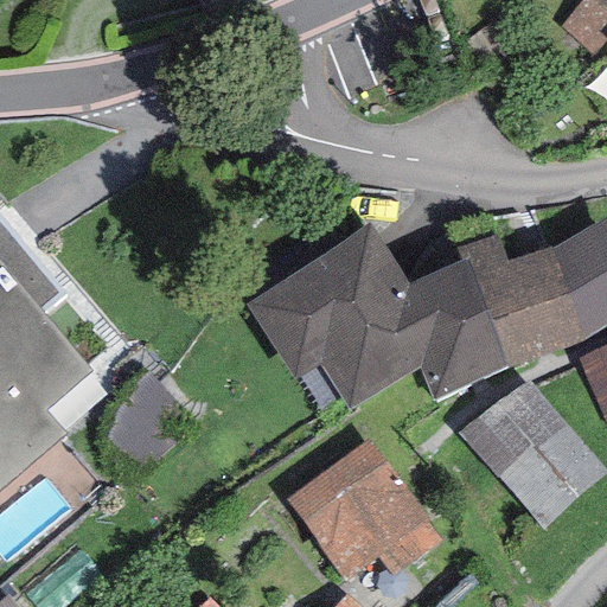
[(592,57),(606,39),(606,7),(598,0),(582,0),(558,26),(592,57)]
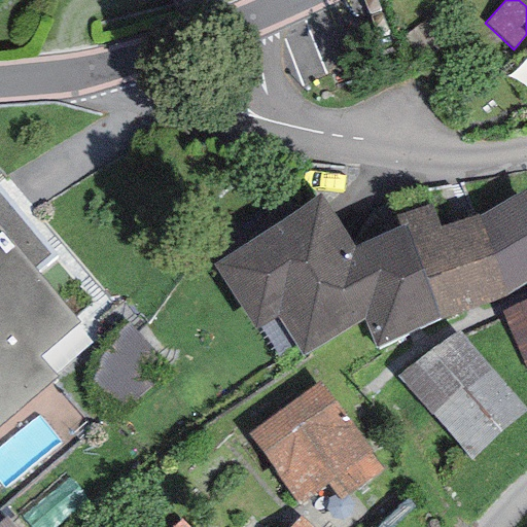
[(59,255),(0,186),(0,230),(37,274),(59,255)]
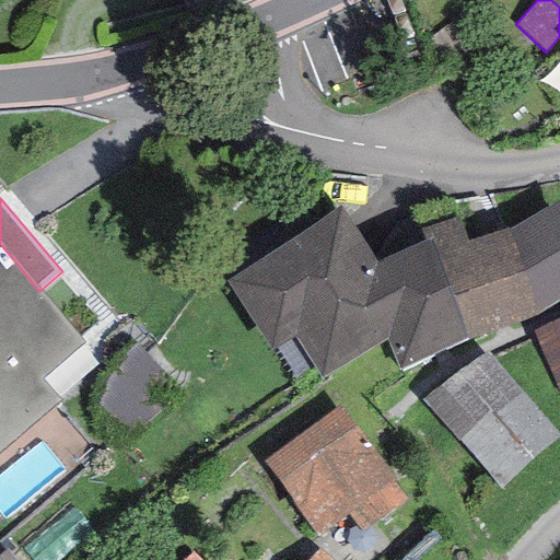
[(559,300),(559,203),(558,199),(508,229),(540,314),(559,300)]
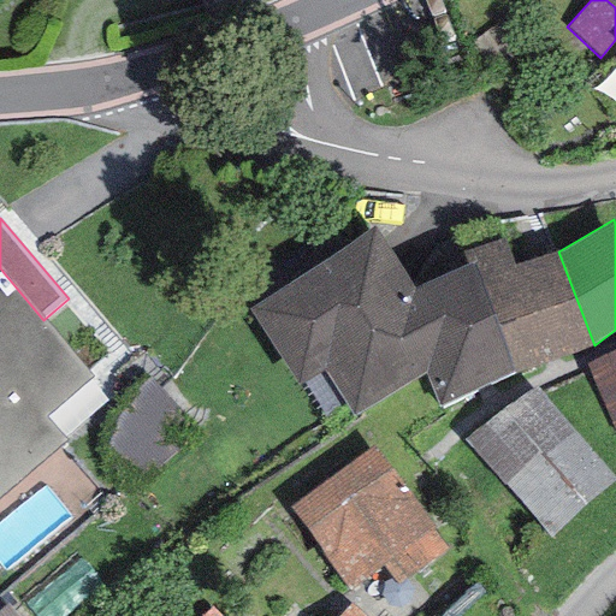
[(374,226),(248,311),(300,388),(323,369),(353,418),(425,374),(439,409),(513,373),(475,261),(468,265),(414,290),(374,226)]
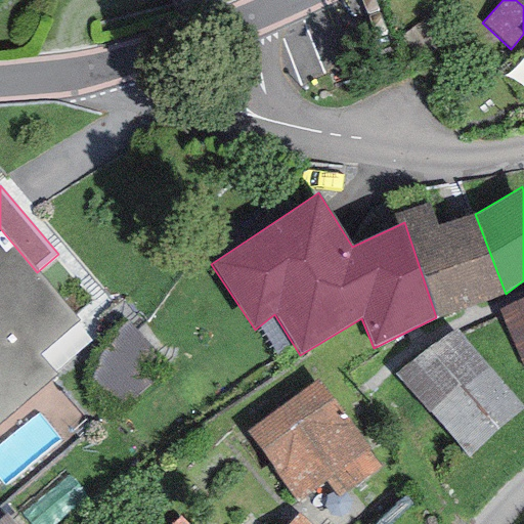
[(436,317),(506,294),(475,214),(437,226),(430,202),(394,215),(398,225),(404,222),(436,317)]
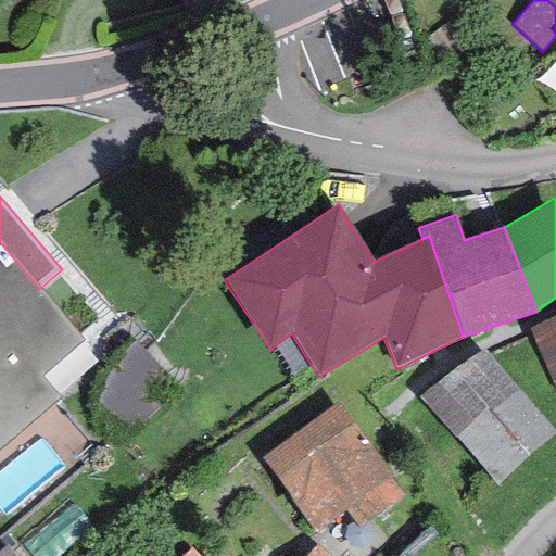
[(0,450),(60,400),(40,377),(84,341),(39,289),(0,242),(0,450)]
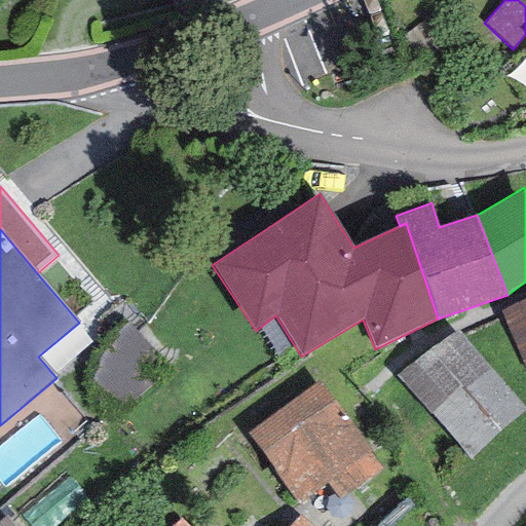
[(525,297),(499,309),(525,371),(525,297)]
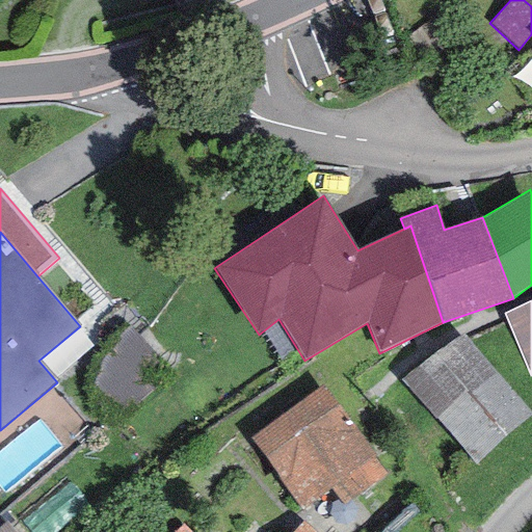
[(531,416),(531,413),(461,331),(403,381),(475,466),(531,416)]
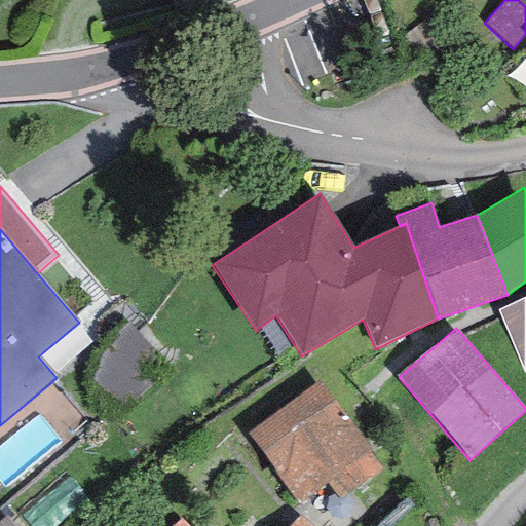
[(318,381),(247,434),(299,504),(327,485),(337,498),(381,466),(318,381)]
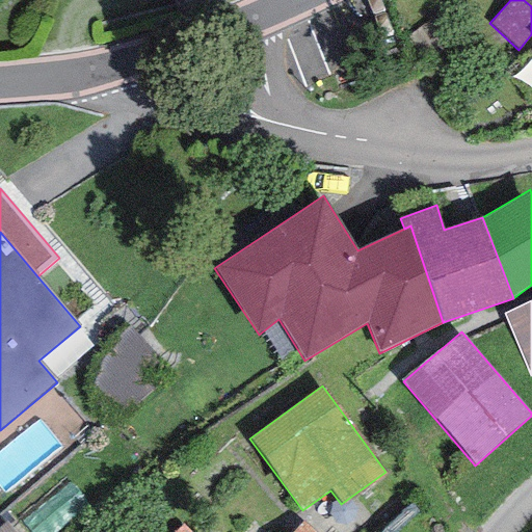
[(12,531),(5,523),(0,527),(0,531),(12,531)]
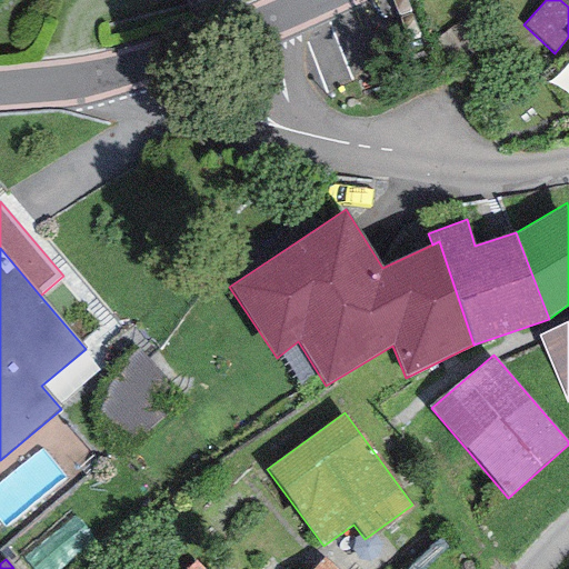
[(335,568),(323,559),(315,568),(335,568)]
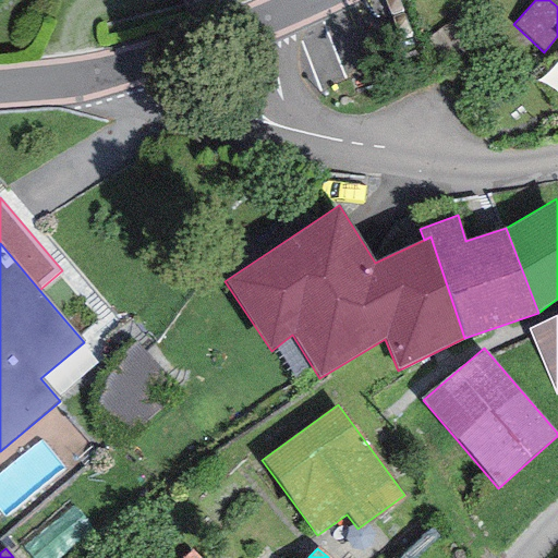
All buildings are outlined.
